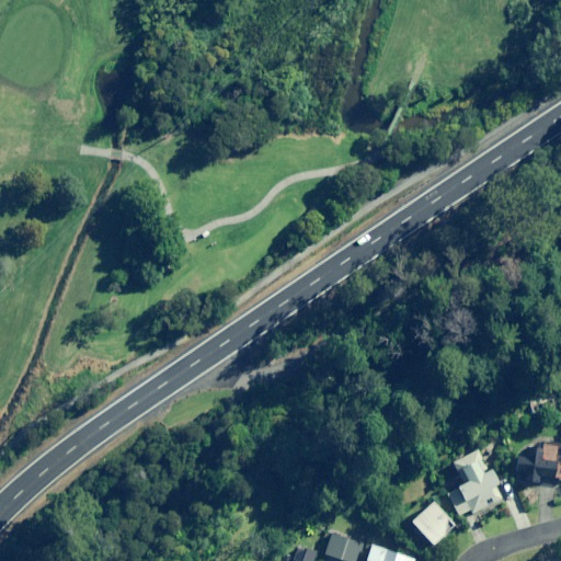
[(519,483),(549,484),(549,477),(554,477),(556,457),(560,457),(560,449),(560,441),(536,439),(536,444),(517,443),(515,473),(521,473),(519,483)]
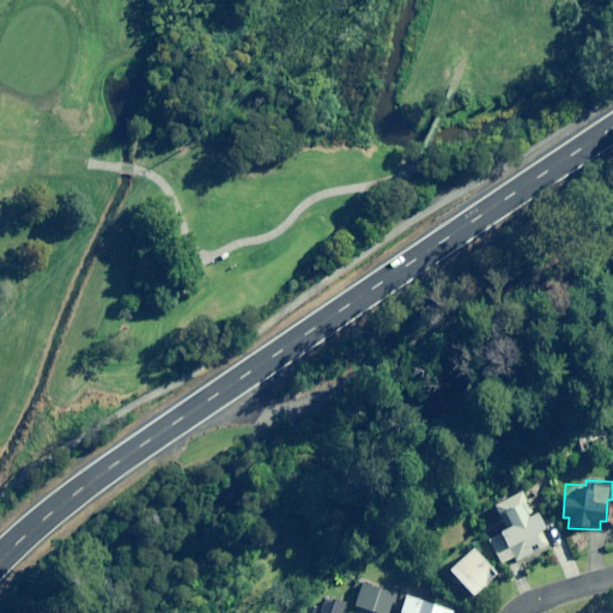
[(545,527),(536,511),(533,514),(521,491),(495,505),(508,529),(489,539),(502,563),(514,556),(516,560),(548,544),(541,529),(545,527)]
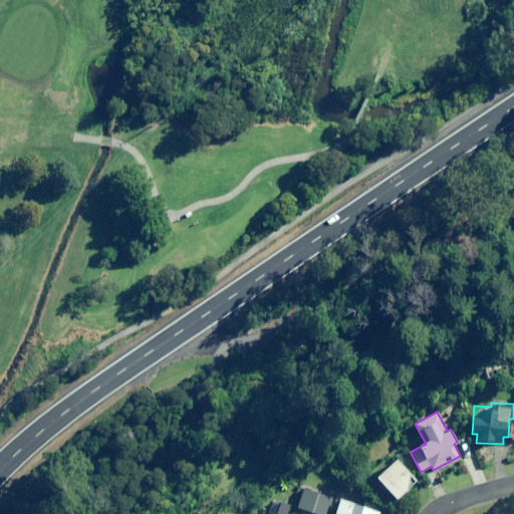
[(397,500),(416,482),(396,460),(376,477),(397,500)]
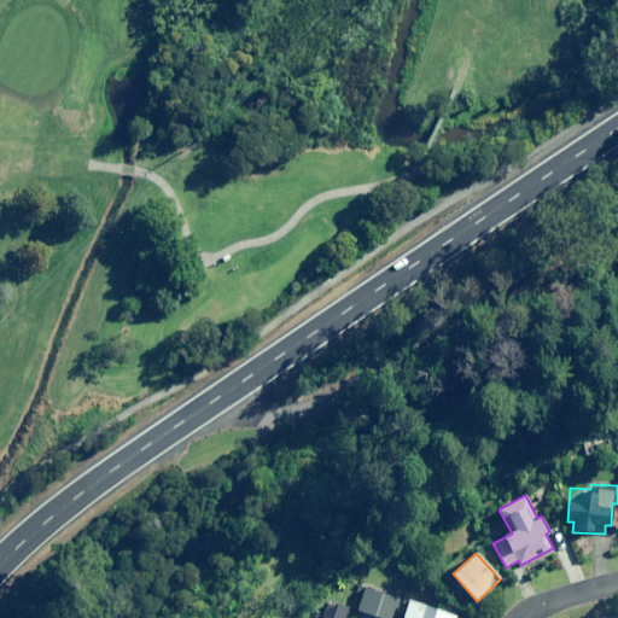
[(355,604),(360,605),(359,611),(379,617),(394,617),(401,600),(361,587),(355,604)]
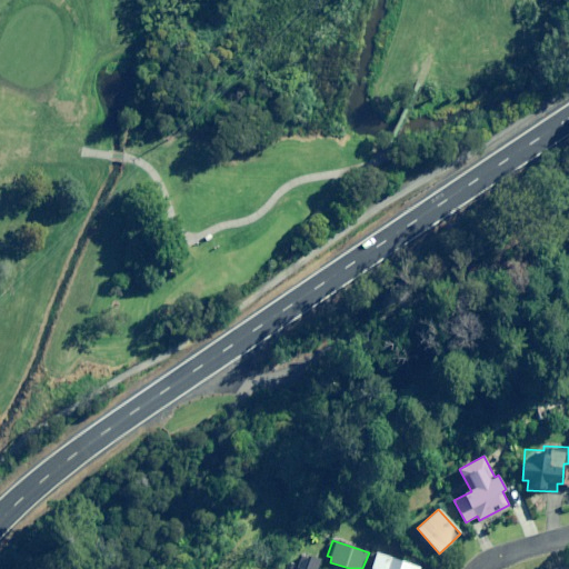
[(419,568),(420,567),(375,551),(367,568),(419,568)]
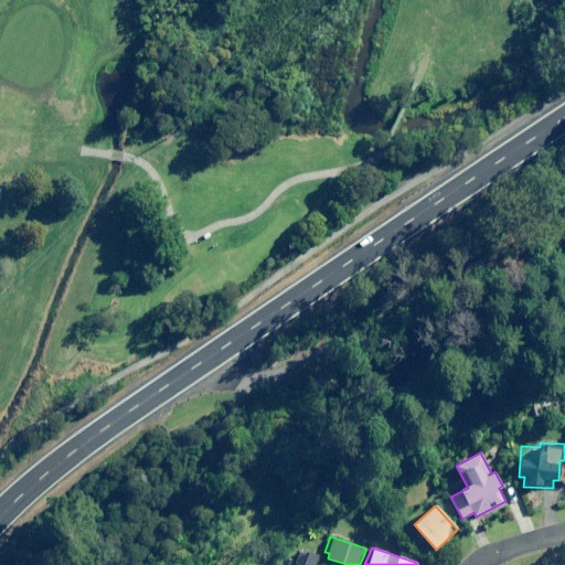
All buildings are outlined.
